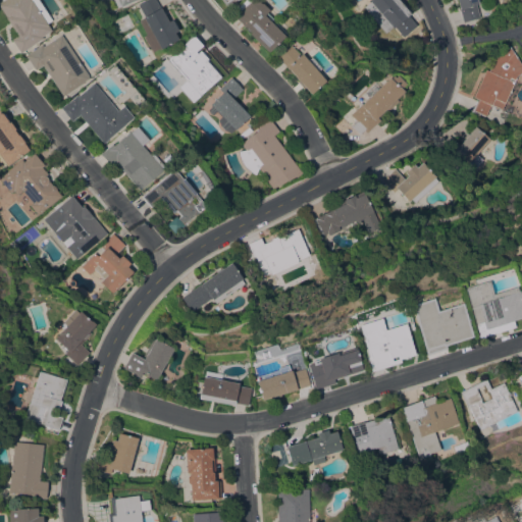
[(36,0),(50,20),(46,23),(50,30),(41,36),(42,38),(19,53),(11,39),(16,35),(5,17),(0,8),(0,1),(1,0),(36,0)]
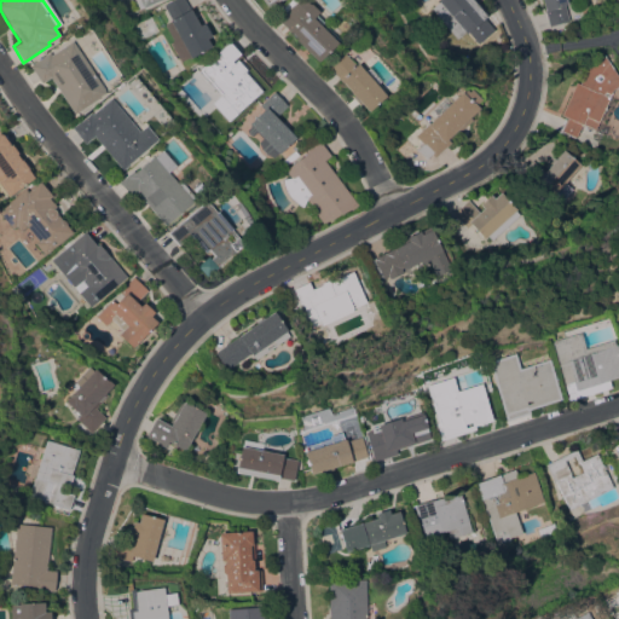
[(158,0),(132,0),(137,10),(158,0)]
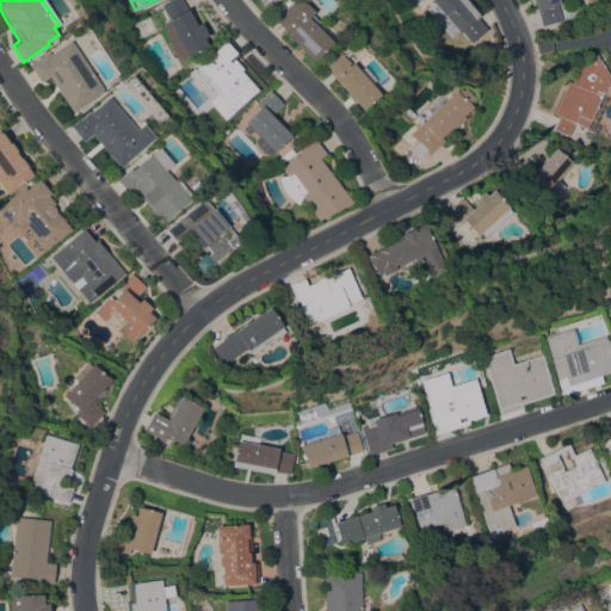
[(168,0),(180,0),(196,25),(199,23),(207,36),(203,38),(207,45),(186,57),(186,56),(178,61),(167,42),(171,39),(161,25),(167,22),(166,19),(168,18),(161,5),(168,0)]
